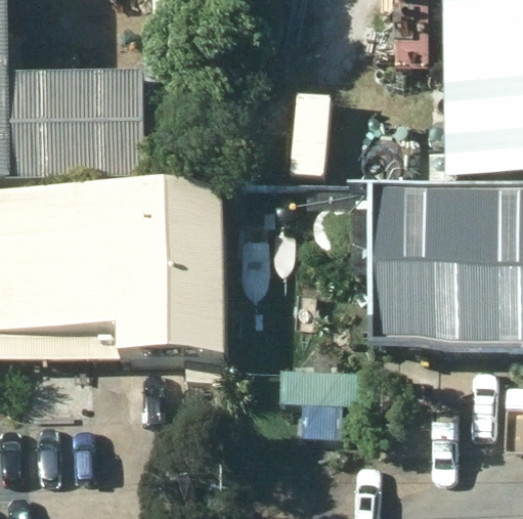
[(0,173),(7,174),(6,178),(28,177),(29,192),(0,192),(0,262),(27,262),(28,282),(119,280),(122,397),(225,395),(222,260),(149,260),(148,191),(113,192),(113,177),(142,176),(140,69),(4,72),(2,0),(0,0),(0,173)]
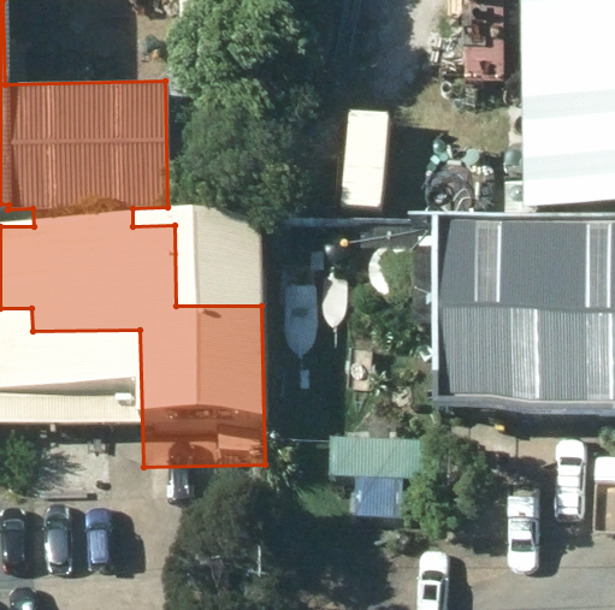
[(614,0),(519,0),(522,202),(614,201),(614,0)]
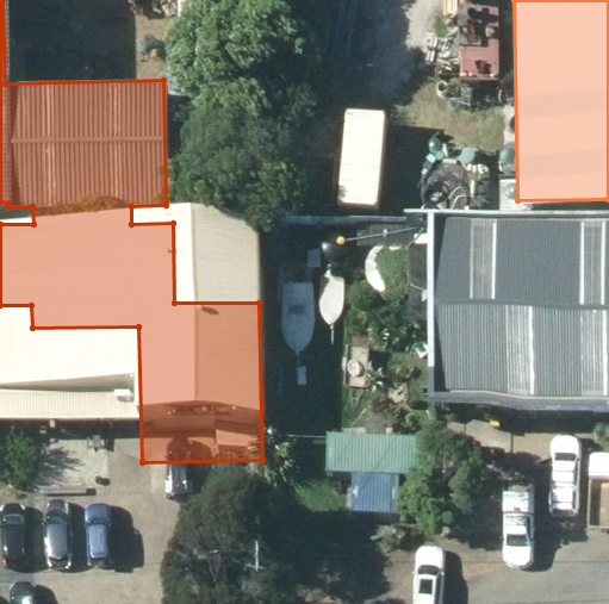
[(169,43),(209,44),(209,25),(169,24),(169,43)]
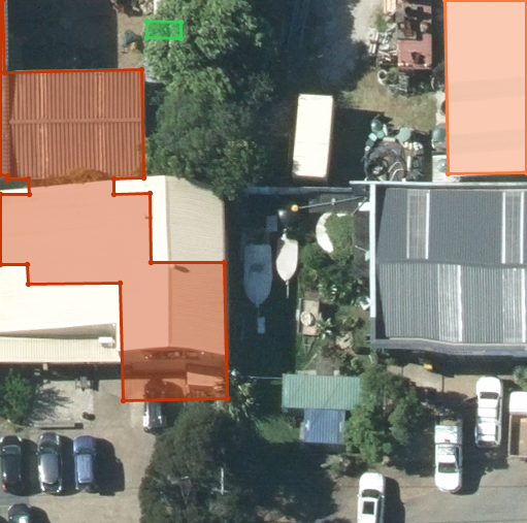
[(154,64),(159,131),(198,129),(195,62),(154,64)]
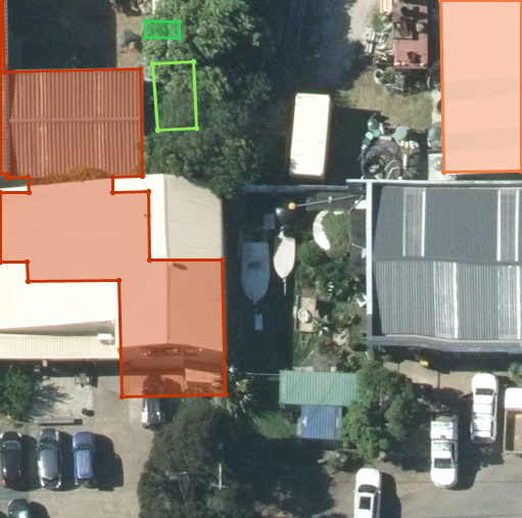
[(521,183),(367,184),(366,344),(521,343),(521,183)]
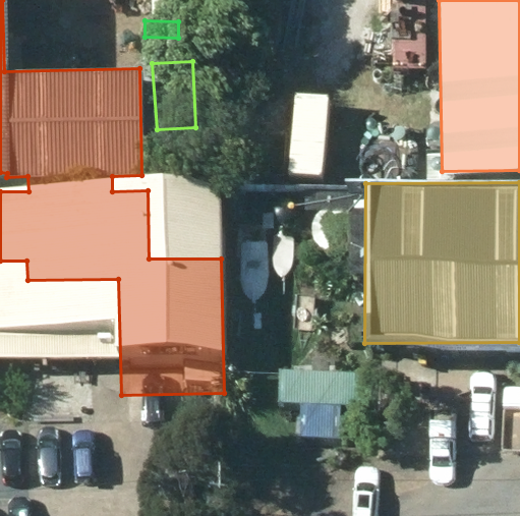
[(294,365),(293,318),(257,319),(260,366),(294,365)]
